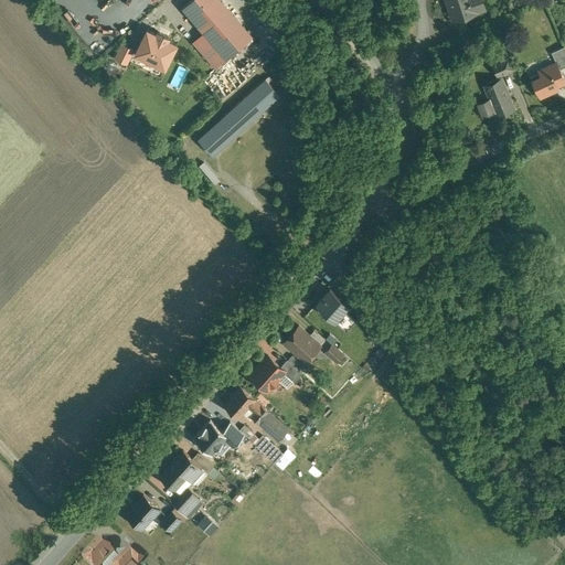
[(252,35),(221,0),(190,0),(182,7),(204,32),(193,41),(215,66),(252,35)]
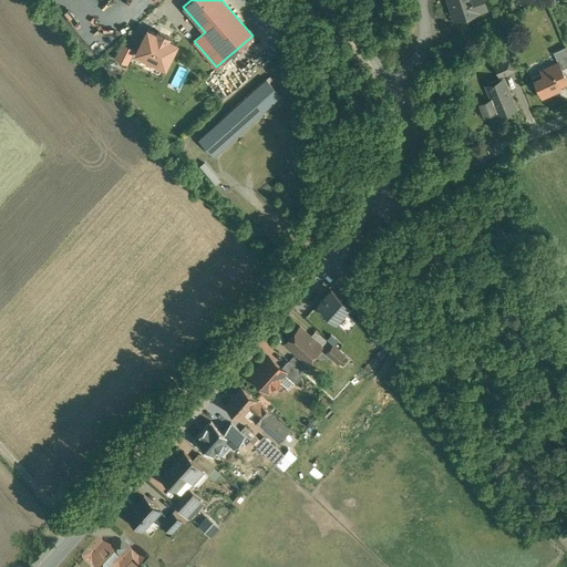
[(447,0),(454,19),(485,8),(483,0),(447,0)]
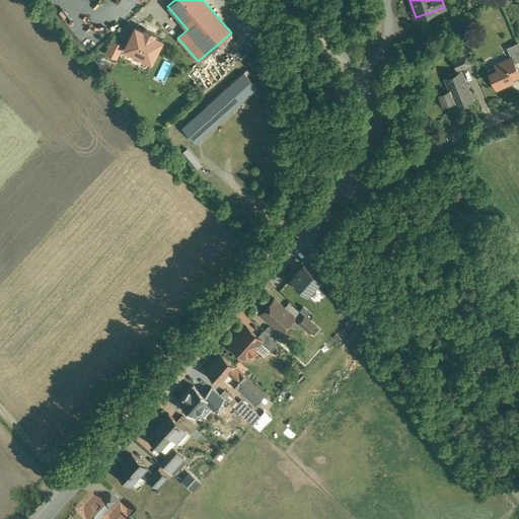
[(135,25),(123,49),(151,63),(163,39),(155,34),(156,33),(143,26),(142,28),(135,25)]
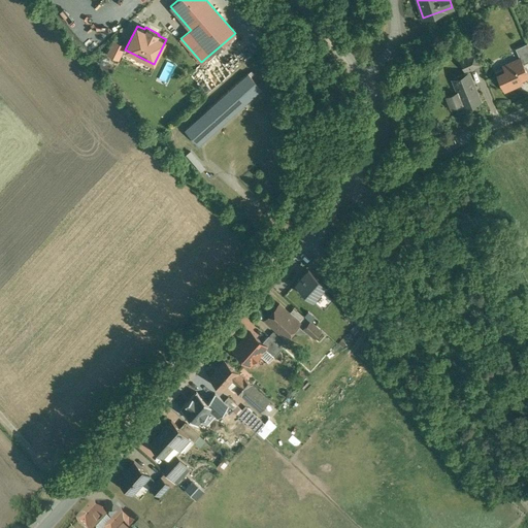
[(527,44),(527,42),(515,47),(520,60),(521,59),(523,64),(527,61),(527,44)]
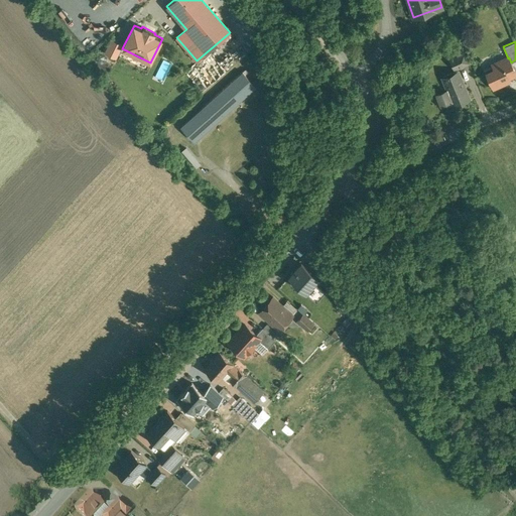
[(465,51),(449,58),(455,70),(470,62),(465,51)]
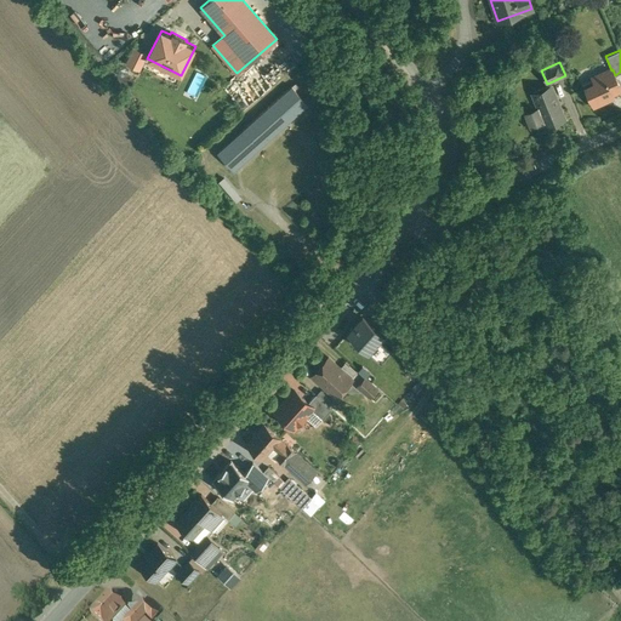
[(603,72),(582,81),(593,106),(614,97),(613,93),(620,90),(620,87),(615,75),(613,69),(611,70),(604,74),(603,72)]
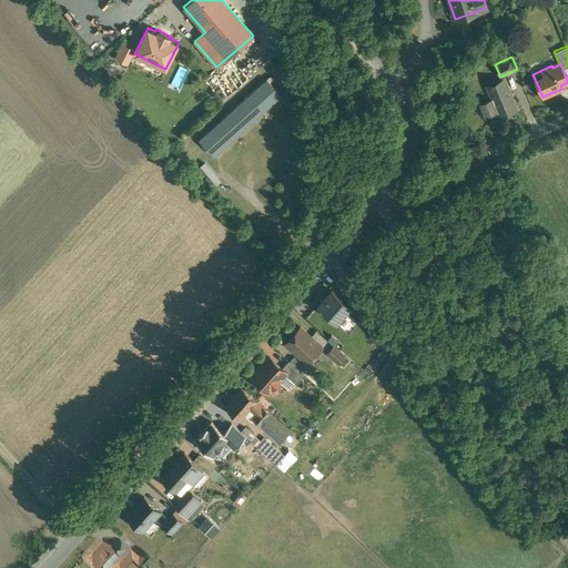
[(267,79),(199,139),(213,155),(282,95),(267,79)]
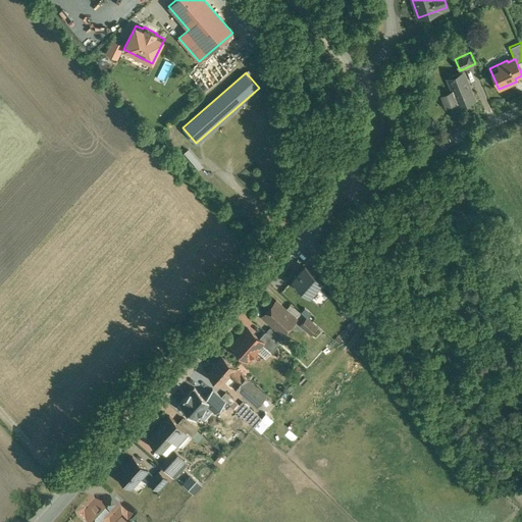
[(463,72),(454,76),(454,75),(453,75),(453,76),(448,79),(458,103),(472,97),(474,100),(463,72)]
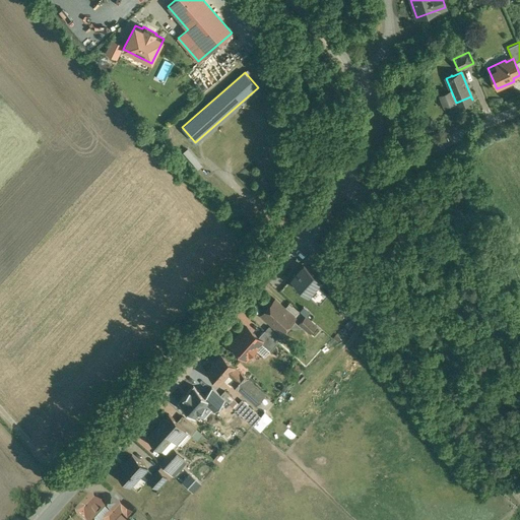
[(316,276),(304,264),(290,278),(313,298),(319,290),(311,282),(316,276)]
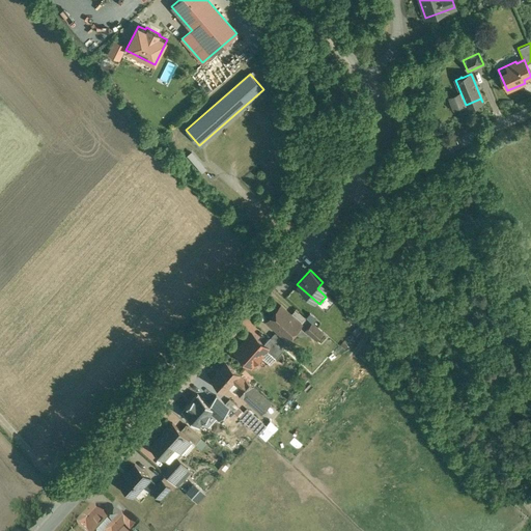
[(326,297),(319,304),(326,310),(333,303),(326,297)]
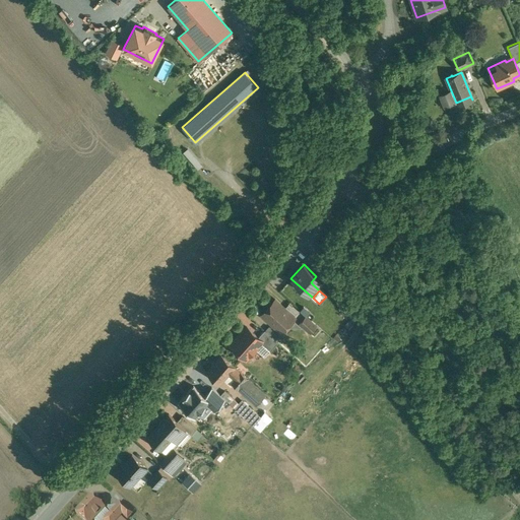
[(326,297),(319,304),(324,308),(330,301),(326,297)]
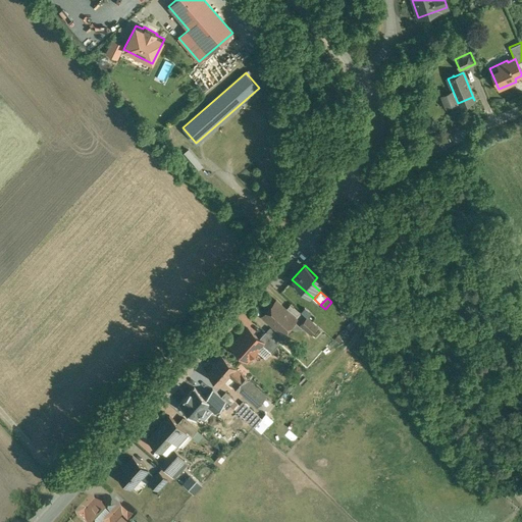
[(296,318),(276,301),(262,315),(282,333),(296,318)]
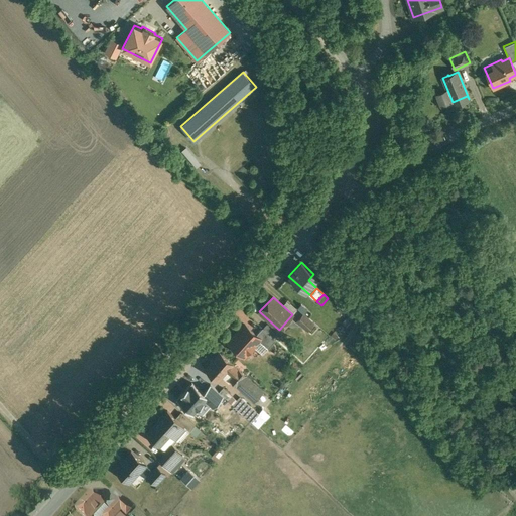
[(313,323),(303,313),(297,320),(307,330),(313,323)]
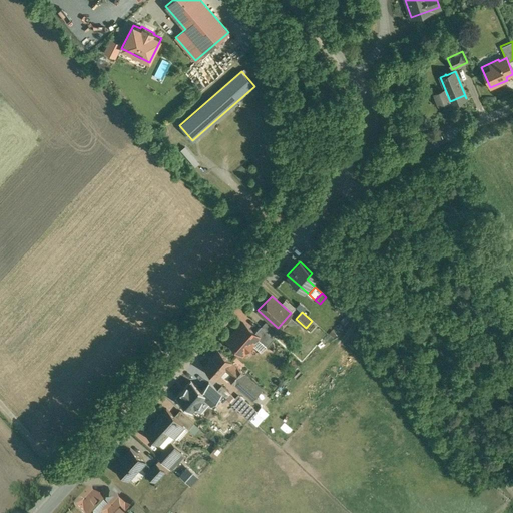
[(254,333),(243,323),(239,327),(239,328),(236,332),(235,332),(227,341),(242,354),(245,350),(252,350),(252,343),(258,337),(259,336),(254,333)]
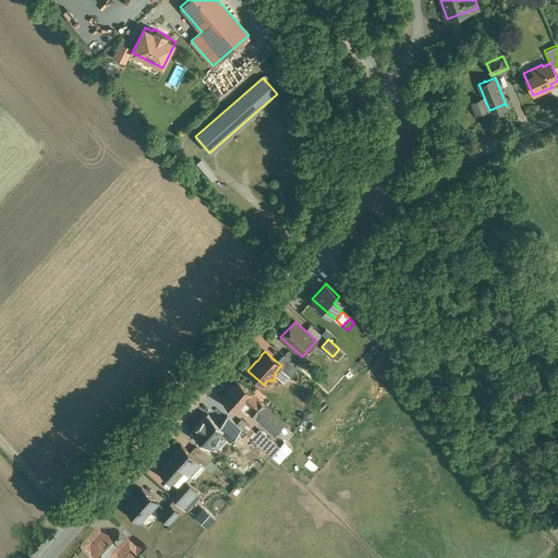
[(299,367),(283,354),(277,362),(281,365),(280,366),(282,367),(281,370),(281,371),(289,378),(299,367)]
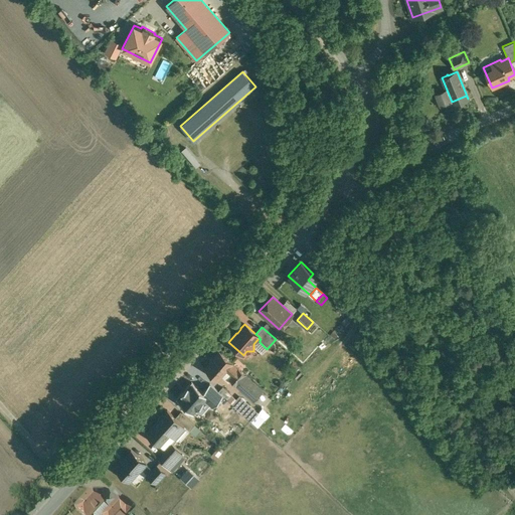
[(232,363),(219,352),(204,368),(217,380),(220,376),(221,375),(231,363),(232,363)]
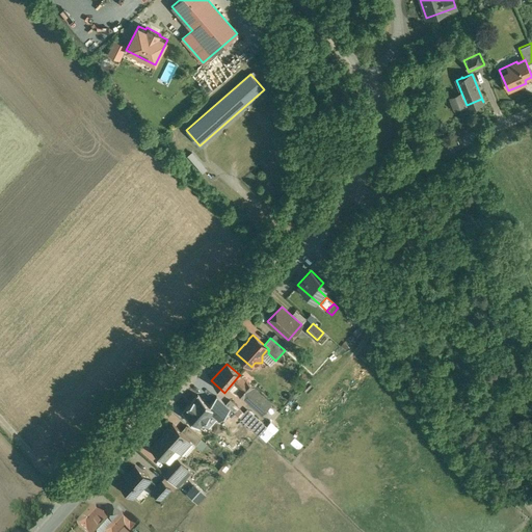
[(229,388),(228,389),(236,395),(238,393),(243,398),(253,387),(246,380),(245,381),(239,375),(229,388)]
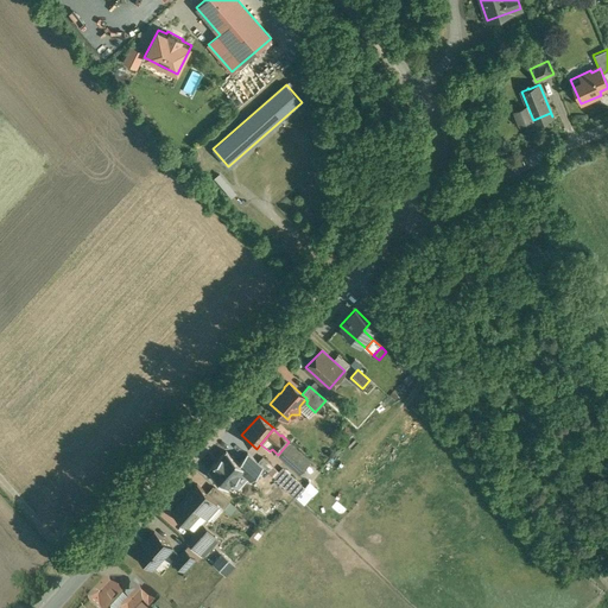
[(289,442),(278,455),(299,474),(310,462),(289,442)]
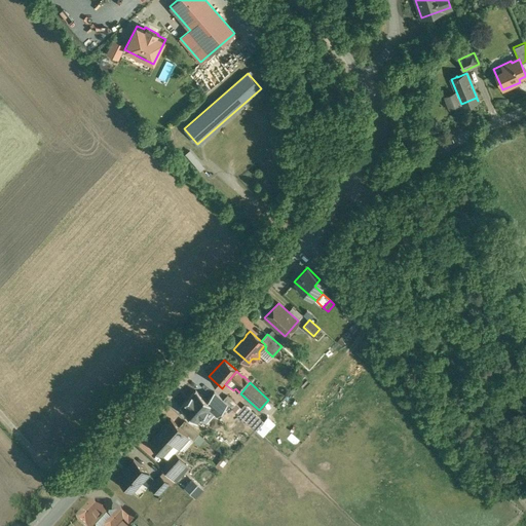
[(215,401),(198,387),(192,395),(193,395),(184,404),(197,416),(204,408),(215,418),(218,414),(214,410),(219,405),(215,401)]
